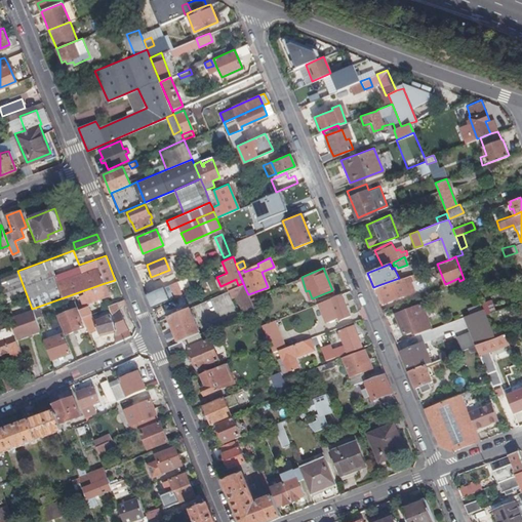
[(0,286),(19,280),(17,272),(0,277),(0,286)]
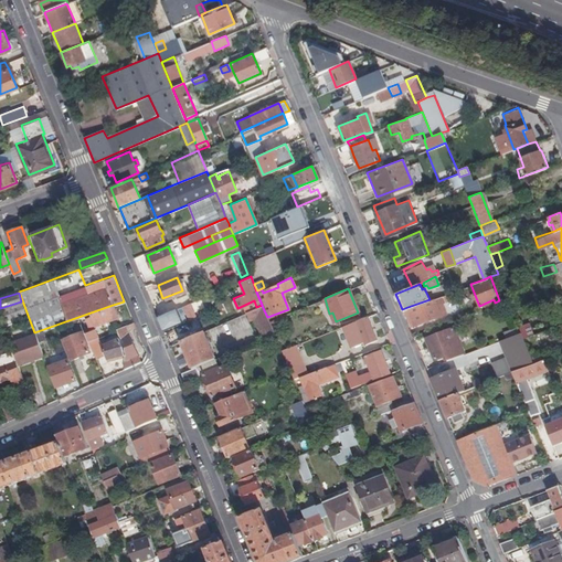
[(430,299),(407,307),(414,324),(433,317),(432,315),(438,313),(435,305),(439,304),(436,297),(430,299)]
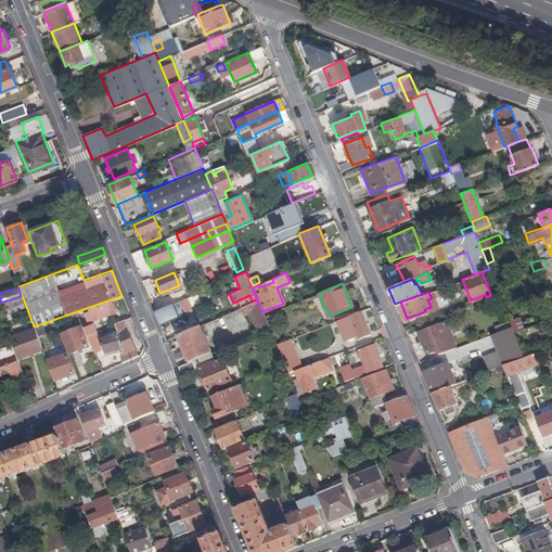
[(0,315),(25,306),(22,297),(0,305),(0,315)]
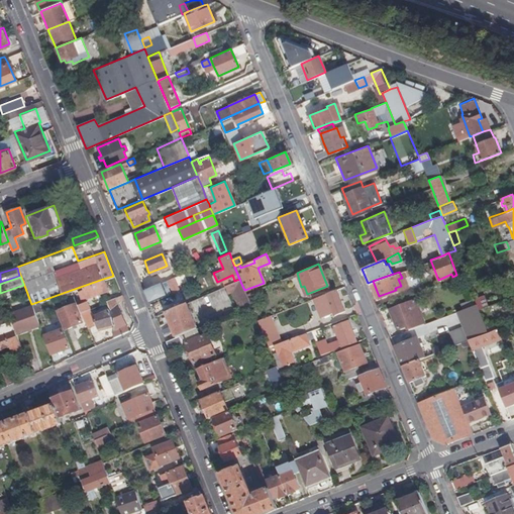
[(107,291),(103,279),(80,287),(81,291),(79,291),(82,299),(107,291)]
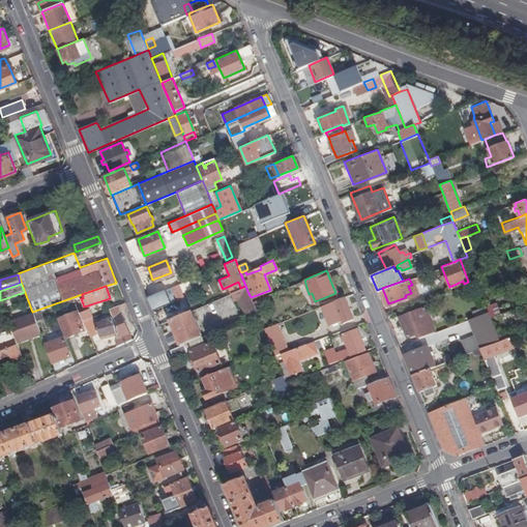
[(246,316),(257,312),(252,301),(251,297),(247,291),(245,286),(240,288),(230,293),(233,299),(238,297),(246,316)]
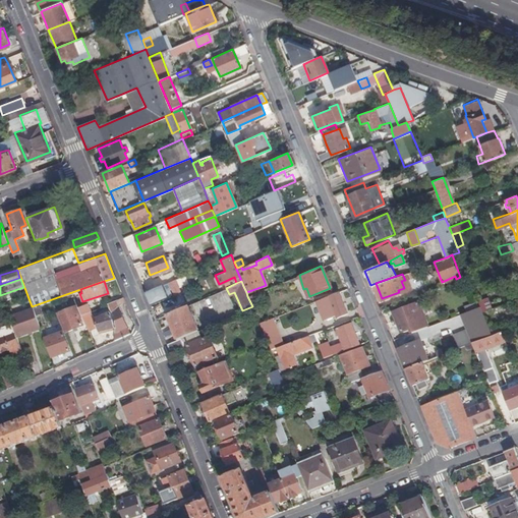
[(166,296),(161,284),(146,291),(150,303),(166,296)]
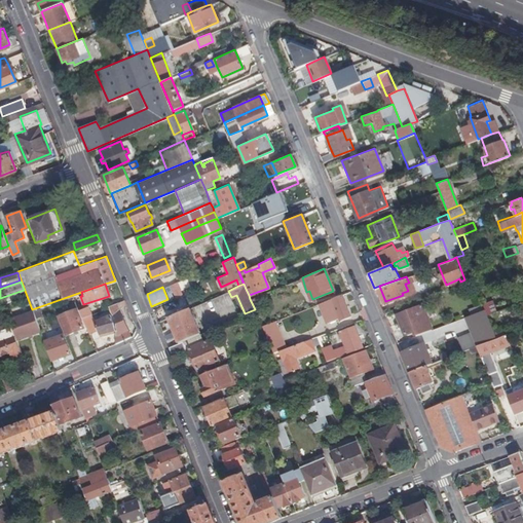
[(207,298),(211,311),(226,307),(222,294),(207,298)]
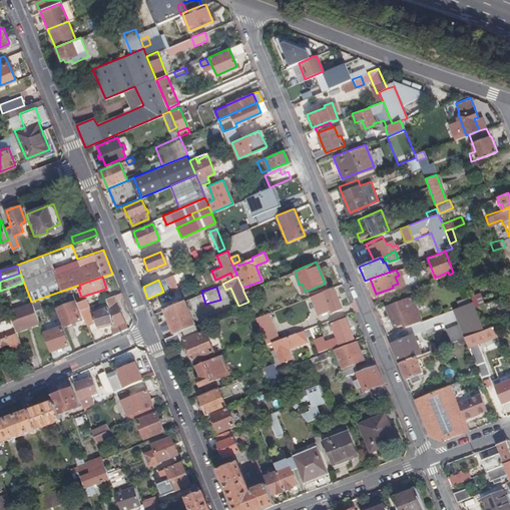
[(323,291),(320,292),(321,295),(324,294),(331,312),(341,307),(333,288),(323,291)]
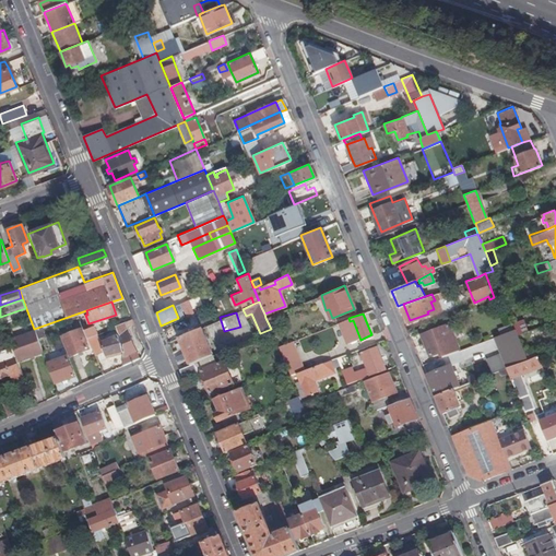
[(120,362),(134,354),(133,351),(134,350),(125,328),(122,322),(115,326),(118,334),(122,342),(122,343),(122,353),(120,362)]
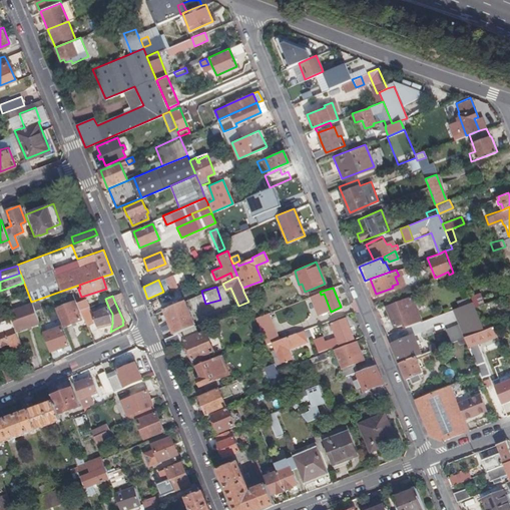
[(402,322),(404,326),(420,320),(417,312),(411,296),(385,306),(394,325),(402,322)]
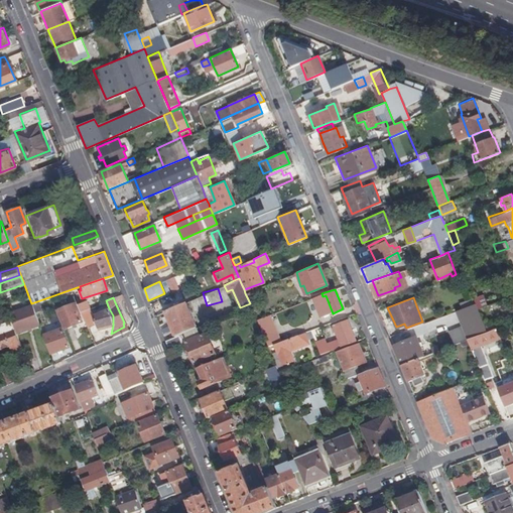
[(461,307),(473,302),(471,297),(459,302),(461,307)]
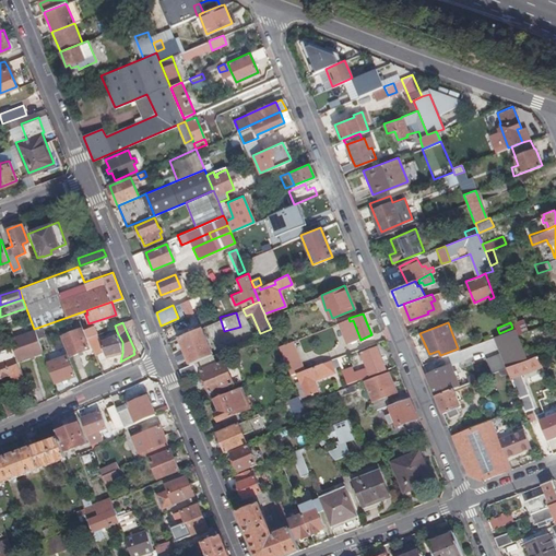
[(94,326),(83,330),(86,338),(96,333),(94,326)]
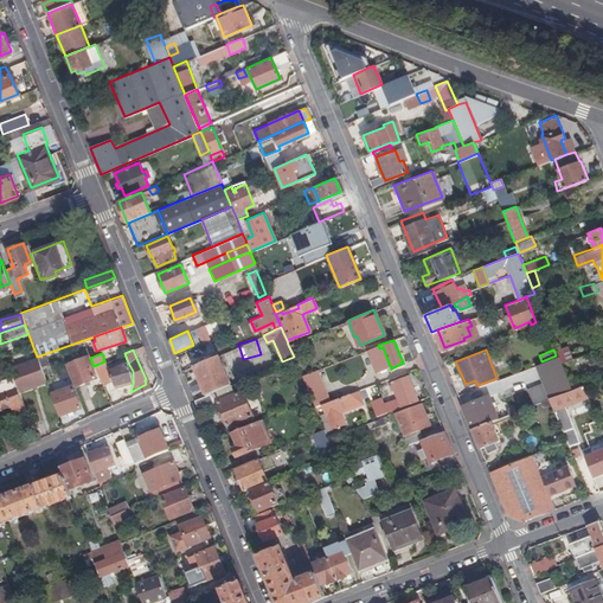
[(76,360),(65,364),(75,385),(95,377),(87,355),(79,358),(78,354),(75,357),(76,360)]
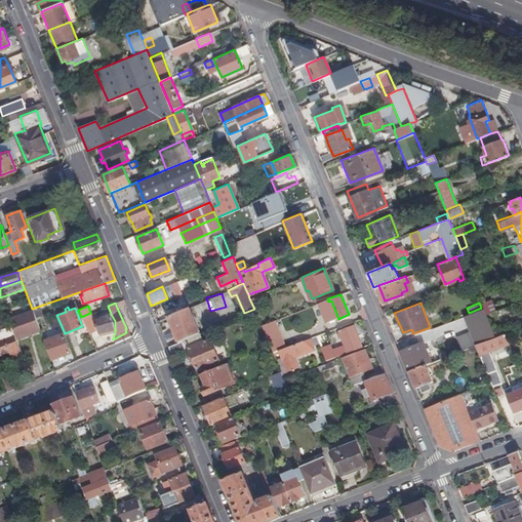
[(181,340),(199,332),(189,307),(167,316),(177,342),(181,340)]
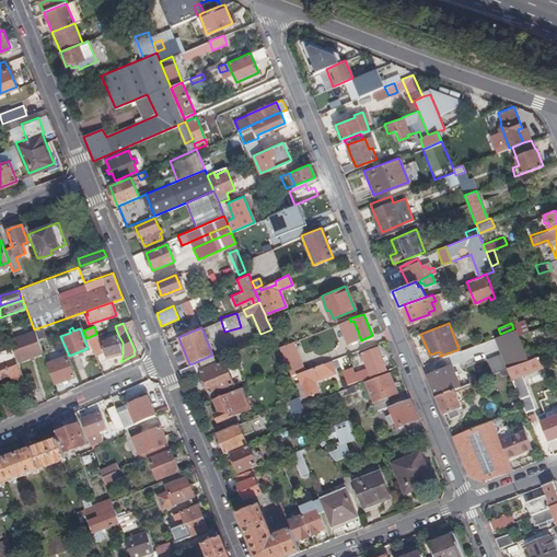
[(518,334),(517,328),(513,328),(500,334),(496,336),(502,352),(522,345),(518,334)]
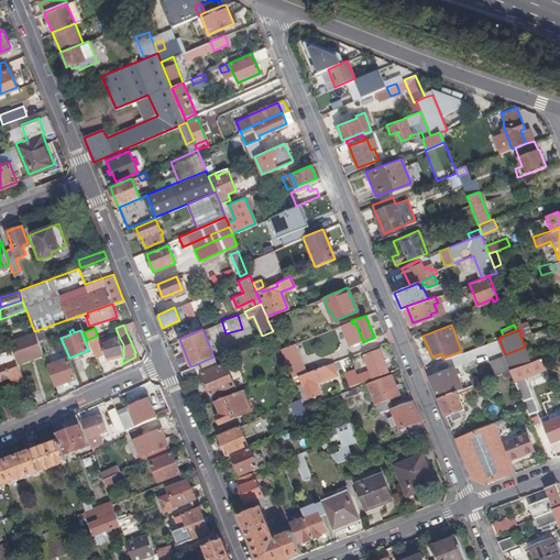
[(34,331),(9,340),(12,348),(18,362),(43,353),(34,331)]
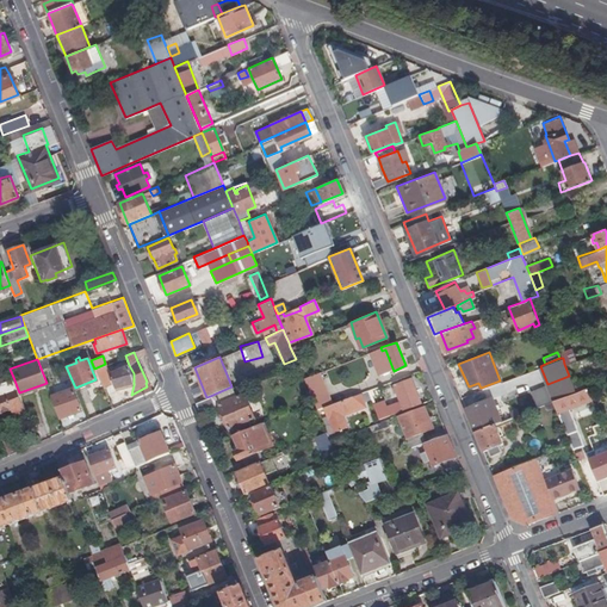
[(117,388),(134,385),(134,375),(134,373),(131,375),(128,365),(110,373),(105,364),(94,369),(103,386),(113,382),(117,388)]
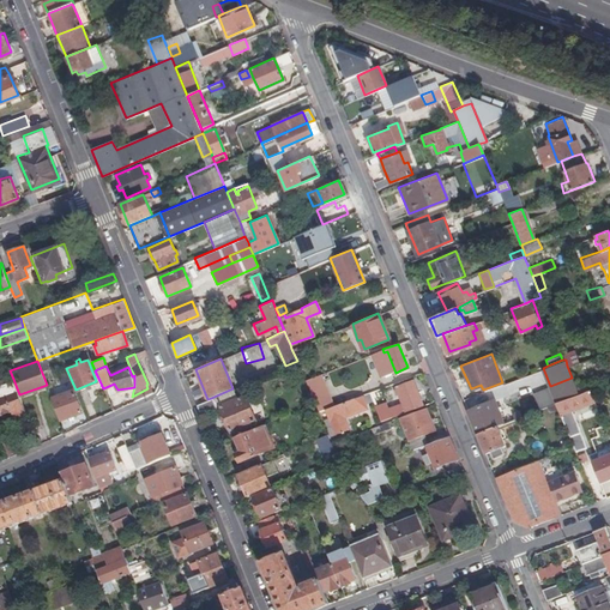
[(506,390),(538,379),(535,370),(503,380),(506,390)]
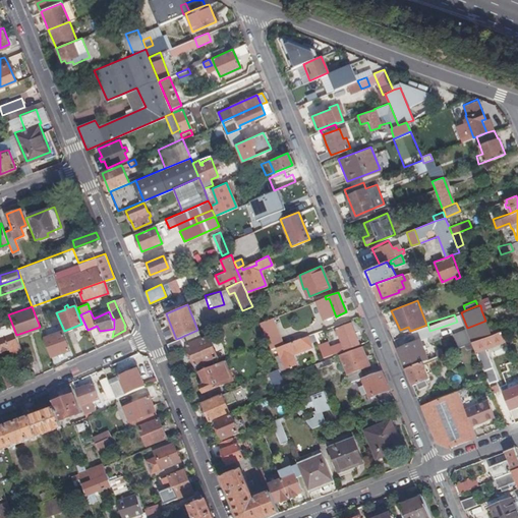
[(276,346),(283,344),(272,318),(259,323),(267,342),(270,349),(276,346)]
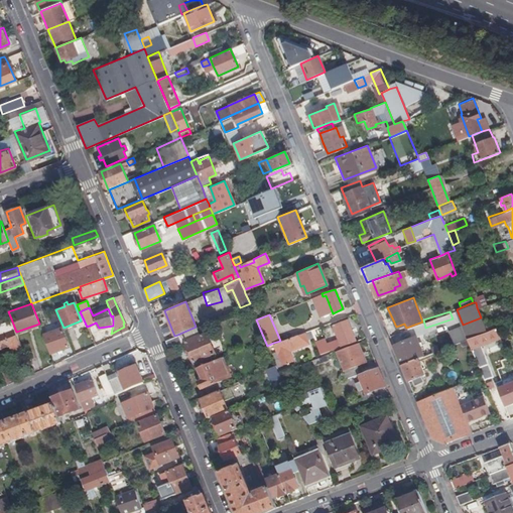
[(454,329),(459,342),(467,339),(486,331),(483,321),(481,317),(463,325),(454,329)]
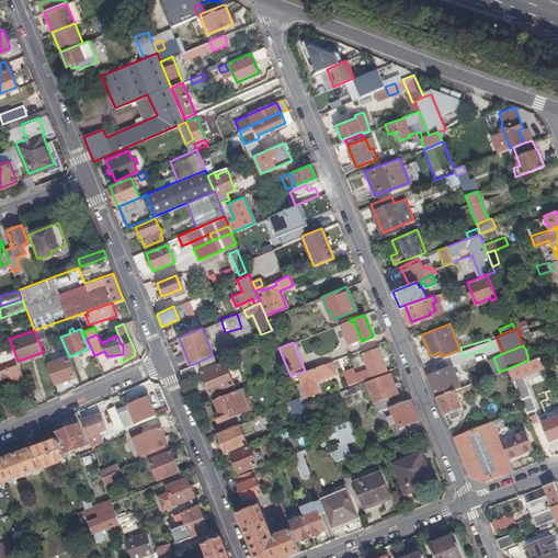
[(16,379),(23,376),(18,361),(12,346),(7,349),(10,360),(0,363),(0,378),(10,374),(12,380),(13,380),(14,382),(16,380),(16,379)]
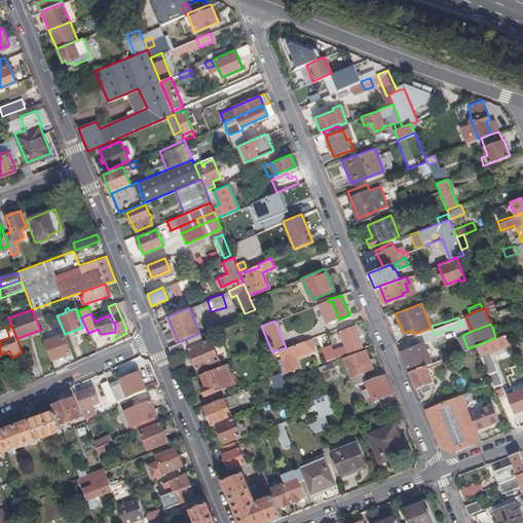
[(326,360),(362,346),(353,326),(339,331),(340,333),(338,335),(339,338),(341,337),(345,347),(332,351),(330,346),(322,349),(326,360)]
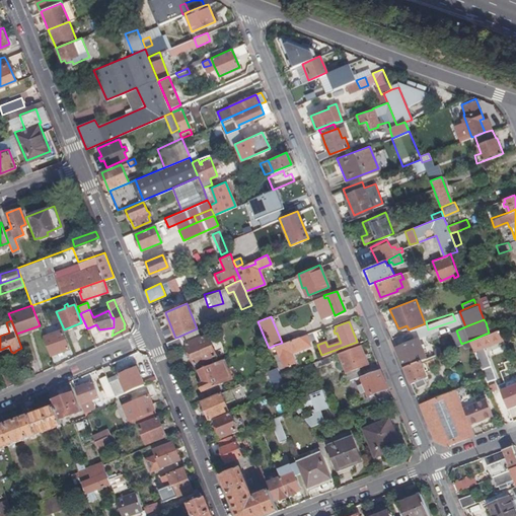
[(489,321),(486,322),(489,333),(497,329),(495,322),(489,321)]
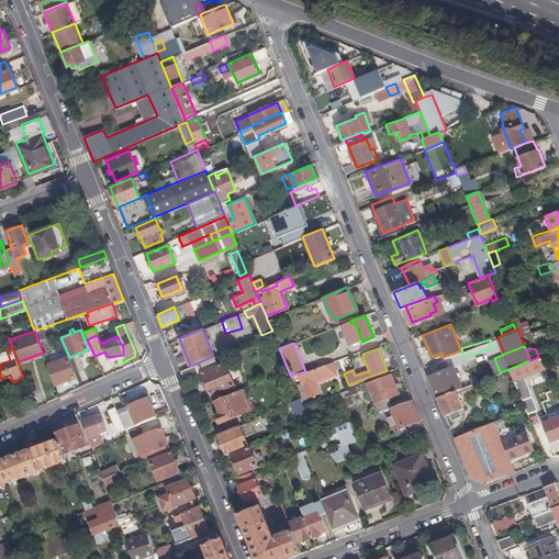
[(66,356),(46,362),(54,384),(74,377),(66,356)]
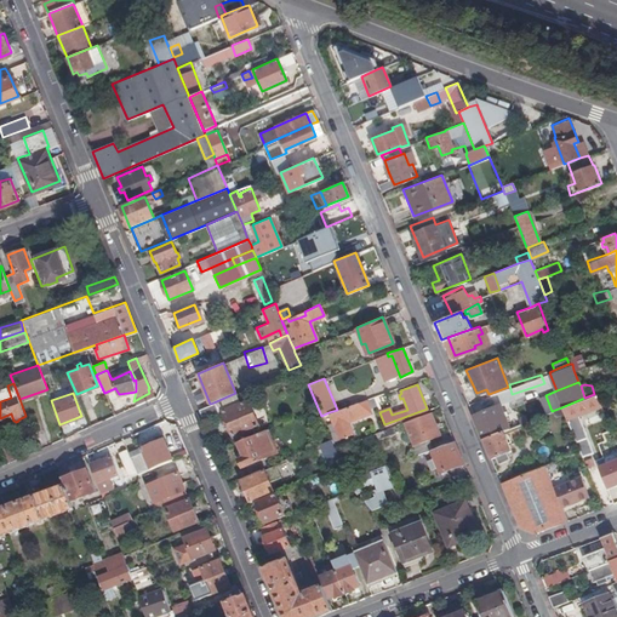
[(584,398),(561,407),(578,451),(581,456),(592,451),(577,413),(601,404),(596,394),(594,394),(584,398)]
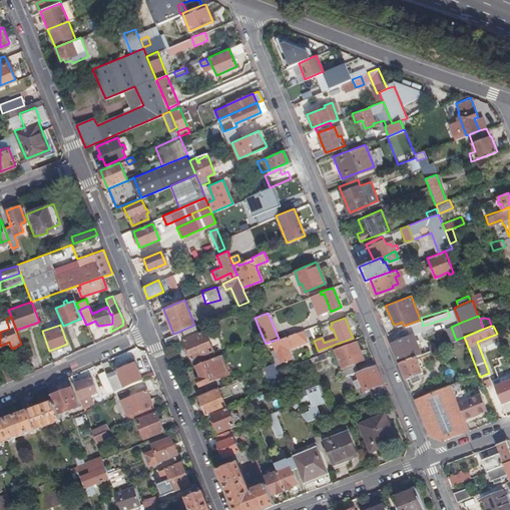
[(311,335),(308,328),(279,339),(272,341),(275,349),(269,351),(274,362),(274,364),(290,358),(286,349),(306,341),(305,337),(311,335)]
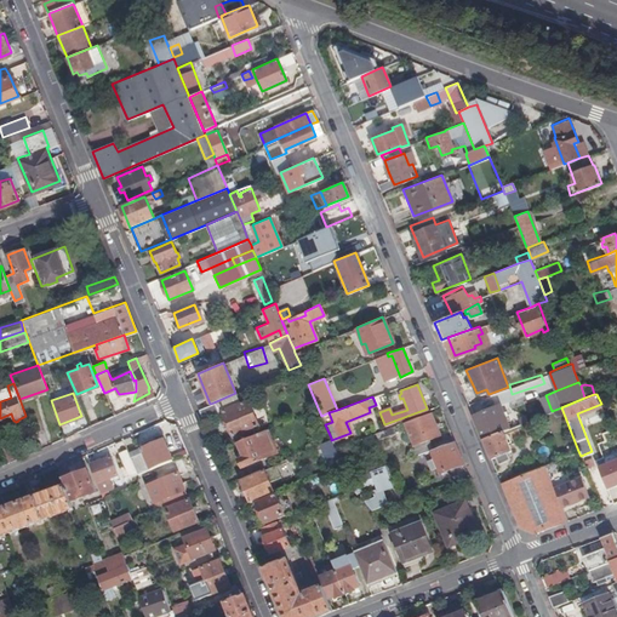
[(234,436),(258,426),(247,399),(222,410),(234,436)]
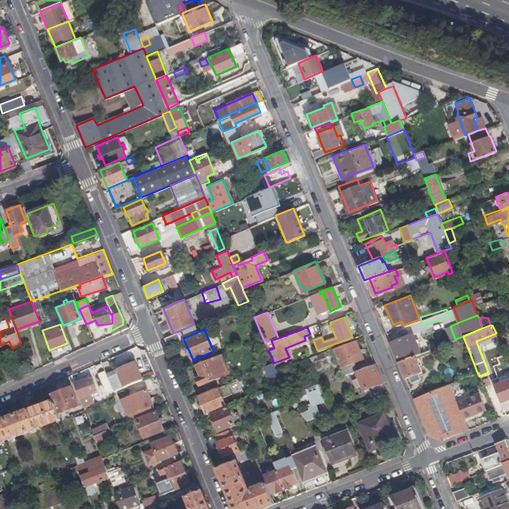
[(173,333),(163,337),(167,346),(180,340),(176,332),(173,333)]
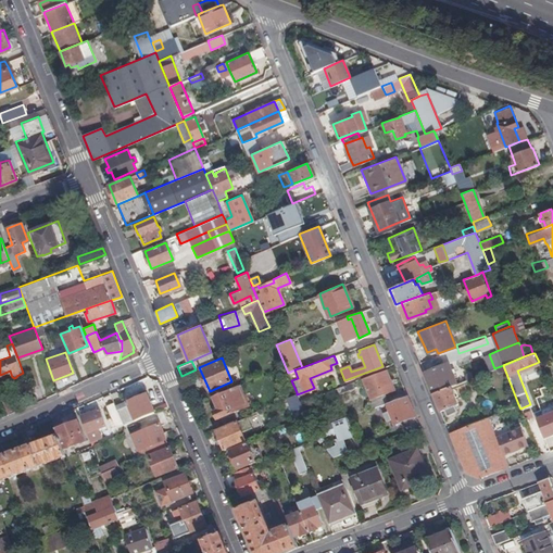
[(441,364),(424,372),(432,392),(450,386),(447,377),(452,375),(448,365),(443,367),(441,364)]
